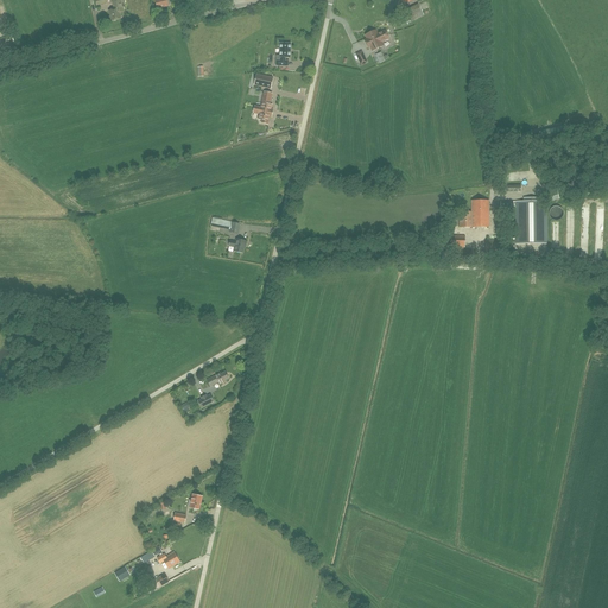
[(113,10),(109,11),(111,17),(109,17),(111,21),(113,20),(114,21),(116,20),(116,19),(120,19),(119,13),(124,12),(120,0),(118,0),(113,1),(114,8),(113,8),(113,10)]
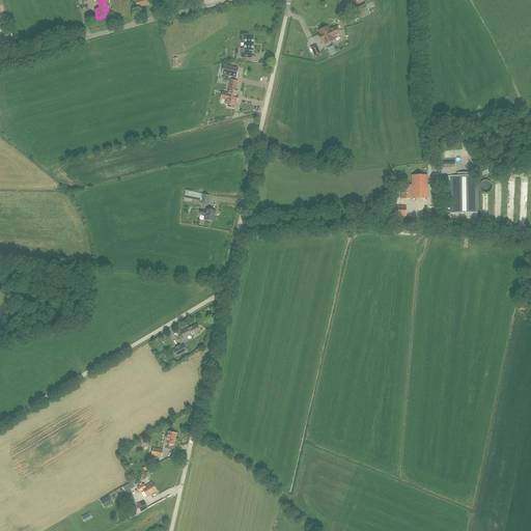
[(353,20),(358,17),(359,20),(370,15),(365,4),(354,9),(354,8),(348,10),(353,20)]
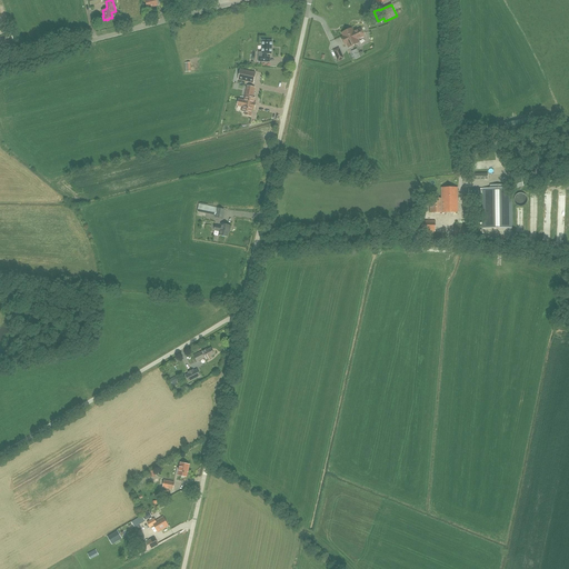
[(357,39),(365,36),(360,28),(353,31),(352,28),(341,33),(343,37),(341,38),(345,46),(347,45),(349,48),(359,42),(357,39)]
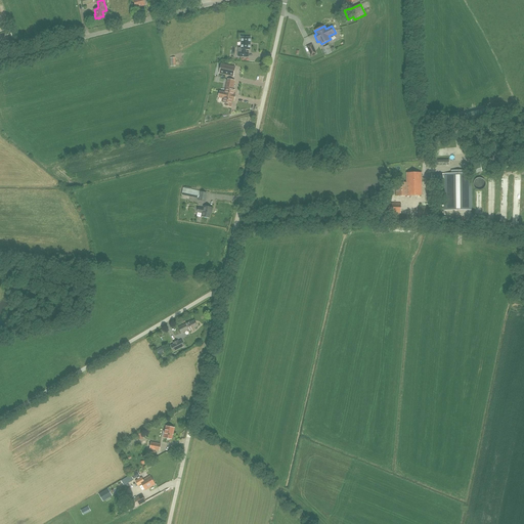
[(249,53),(246,52),(246,49),(250,50),(251,38),(245,38),(245,37),(241,37),(241,40),(242,40),(242,44),(238,44),(237,56),(249,57),(249,53)]
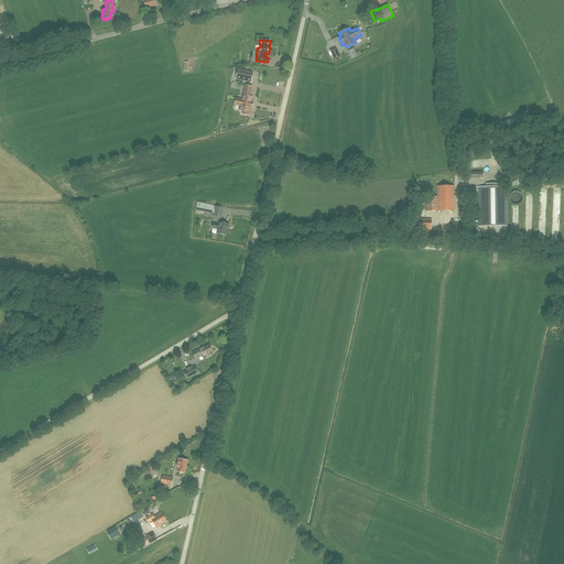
[(336,47),(331,50),(335,60),(340,57),(336,47)]
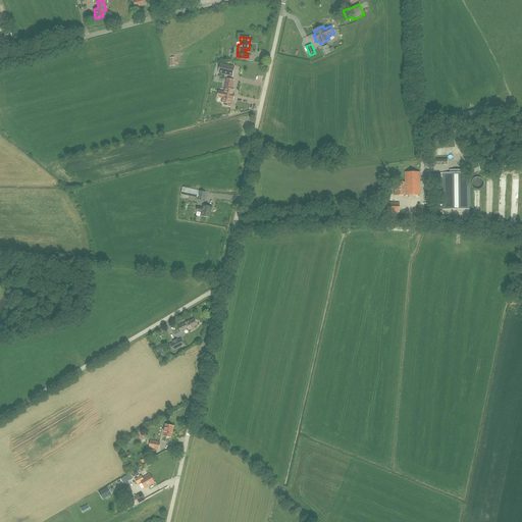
[(235,67),(220,64),(218,73),(232,76),(235,67)]
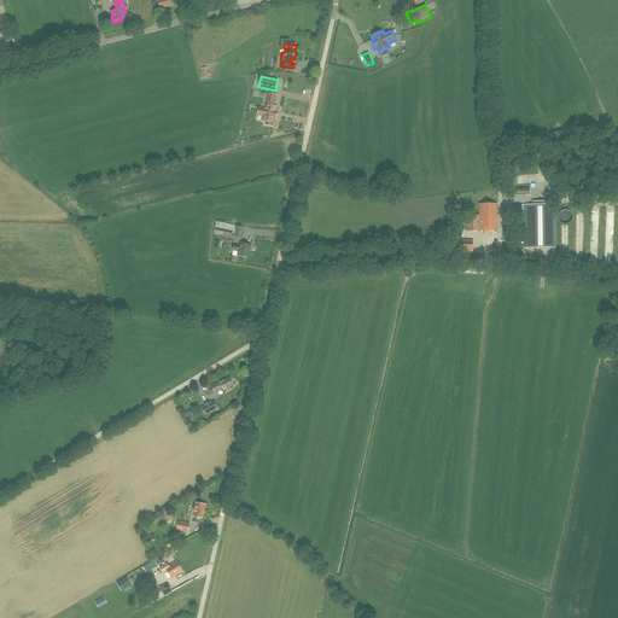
[(278,112),(275,111),(277,106),(274,106),(277,95),(269,94),(266,109),(262,109),(260,115),(264,116),(263,121),(267,122),(266,124),(272,127),(274,118),(277,118),(278,112)]
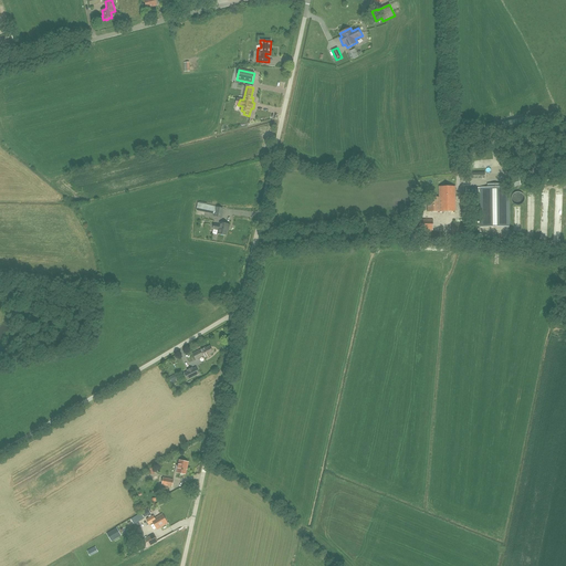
[(525,117),(502,123),(504,132),(527,127),(525,117)]
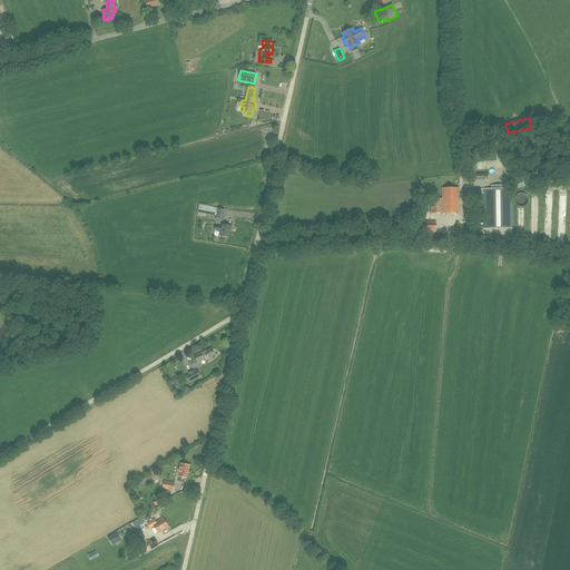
[(516,189),(524,187),(520,172),(511,174),(516,189)]
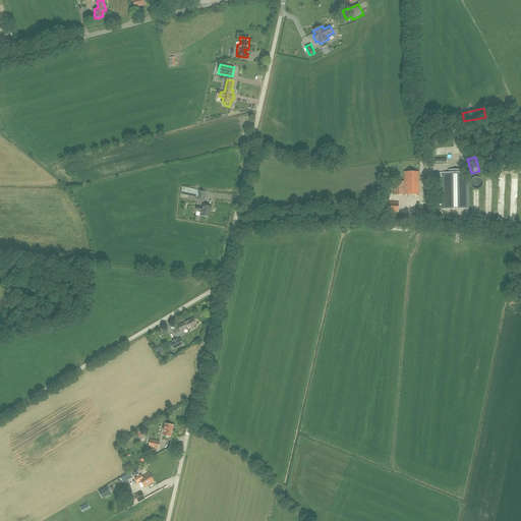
[(468,172),(463,172),(463,170),(449,170),(449,173),(429,173),(429,183),(440,183),(440,179),(442,179),(443,210),(469,209),(468,172)]
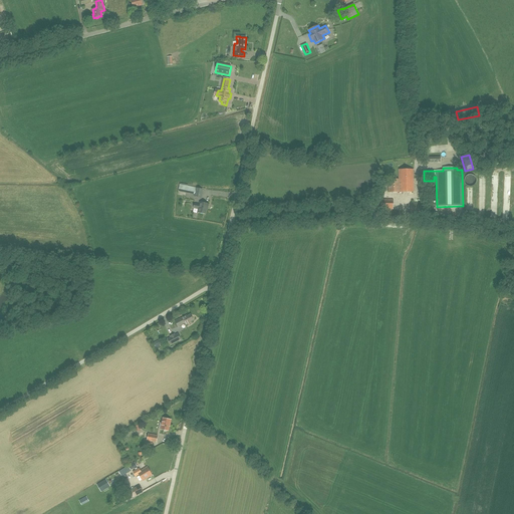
[(389,192),(414,192),(414,170),(399,170),(399,179),(389,179),(389,192)]
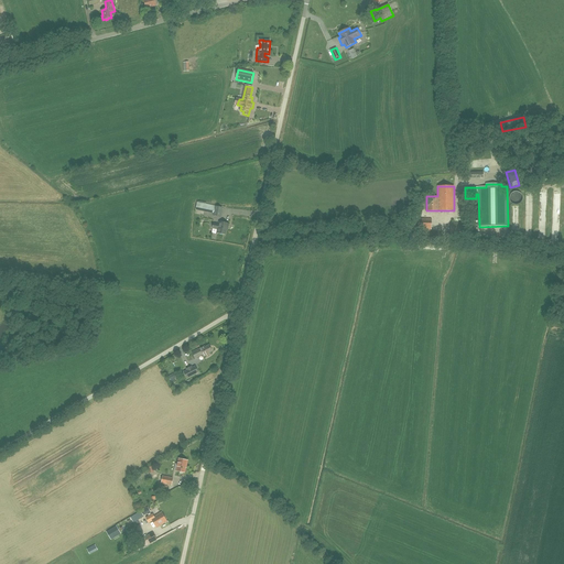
[(522,201),(523,198),(522,196),(521,194),(519,193),(517,193),(514,193),(512,194),(511,196),(510,198),(511,201),(512,203),(514,205),(517,205),(519,205),(521,203),(522,201)]
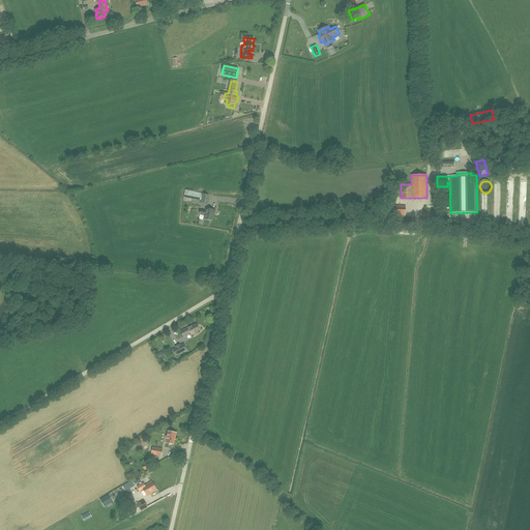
[(202,194),(185,190),(184,198),(201,201),(200,203),(207,204),(209,196),(202,194)]
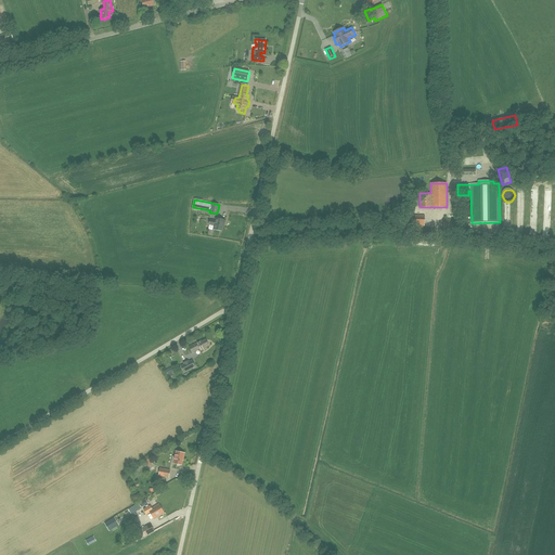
[(412,215),(412,226),(424,226),(425,215),(412,215)]
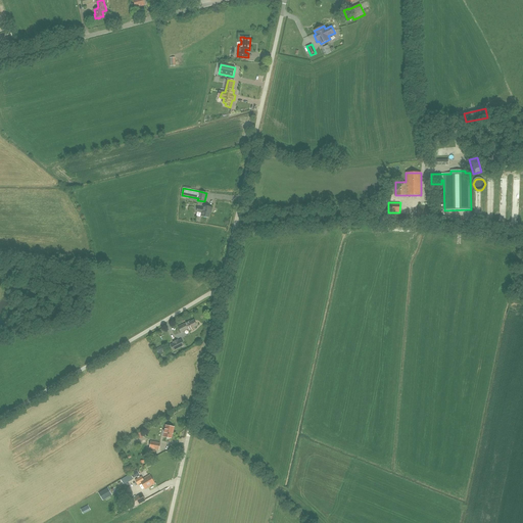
[(430,218),(430,216),(431,206),(419,205),(418,217),(430,218)]
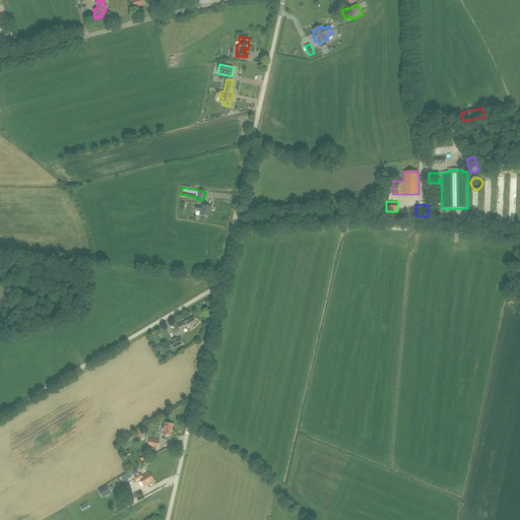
[(210,209),(211,206),(203,205),(202,207),(197,206),(196,210),(201,211),(200,215),(208,216),(209,208),(210,209)]
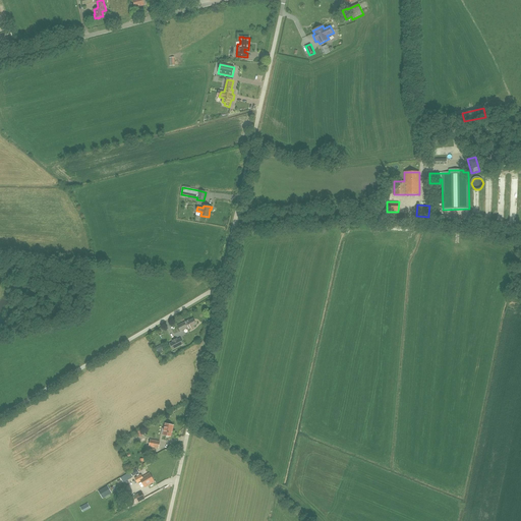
[(189,320),(180,325),(177,326),(180,331),(187,328),(188,330),(193,327),(192,326),(196,325),(193,319),(189,321),(189,320)]
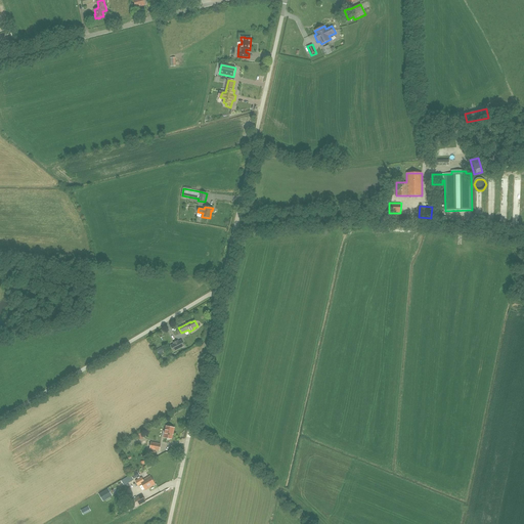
[(178,341),(174,343),(174,344),(171,346),(174,351),(184,346),(181,340),(178,342),(178,341)]
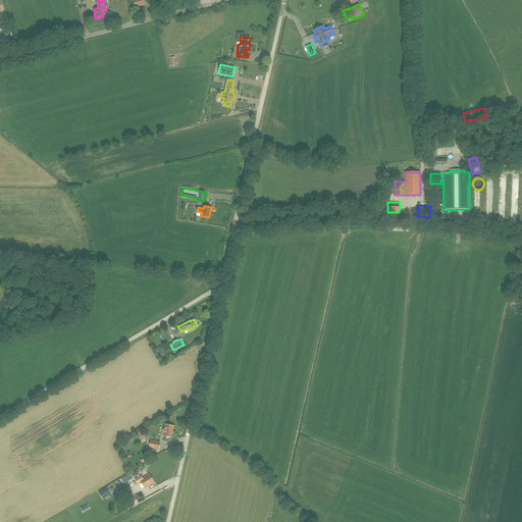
[(163,436),(166,436),(167,437),(169,438),(170,437),(172,431),(173,426),(166,425),(163,436)]
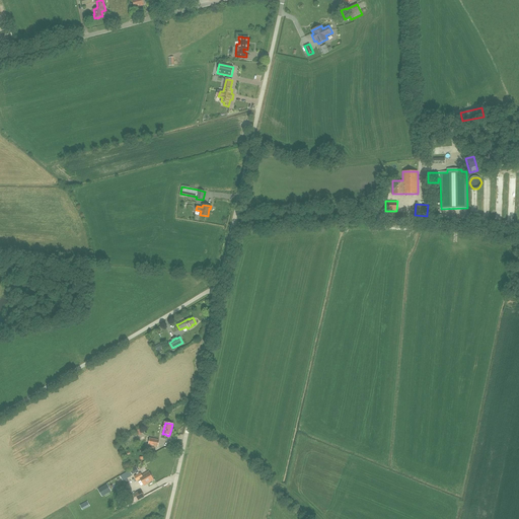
[(133,475),(132,474),(138,471),(135,466),(123,474),(126,479),(133,475)]
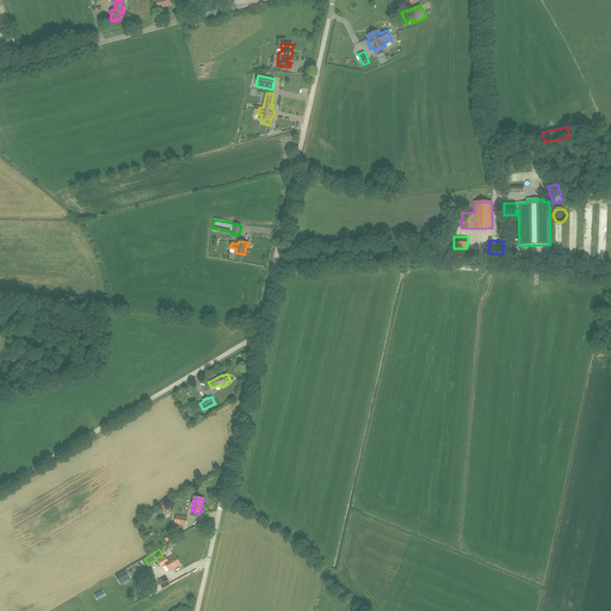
[(161,567),(165,565),(170,572),(181,565),(174,555),(166,560),(165,557),(158,562),(161,567)]
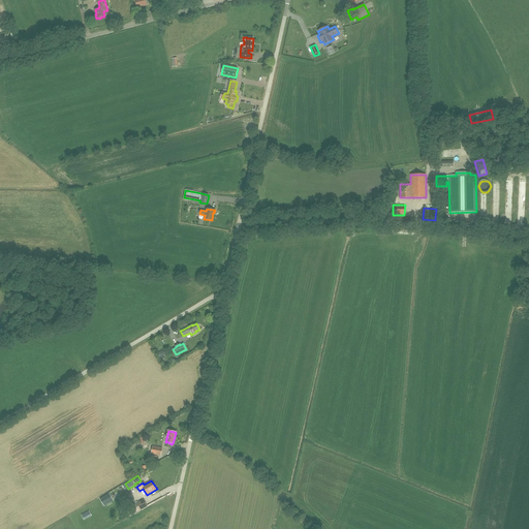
[(104,506),(114,501),(109,493),(99,499),(104,506)]
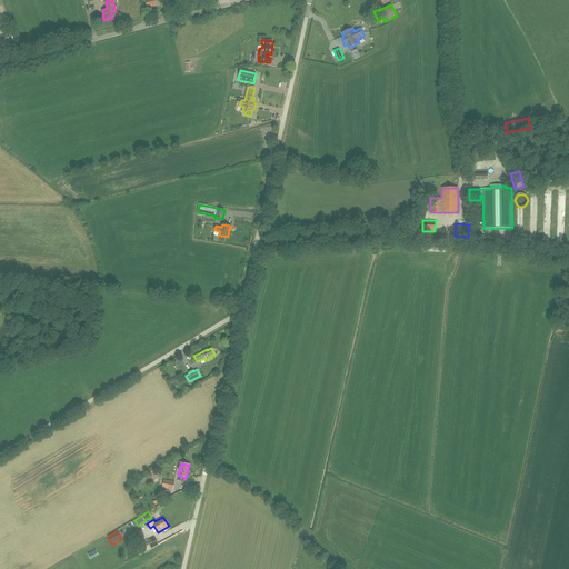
[(155,538),(143,545),(148,551),(159,545),(155,538)]
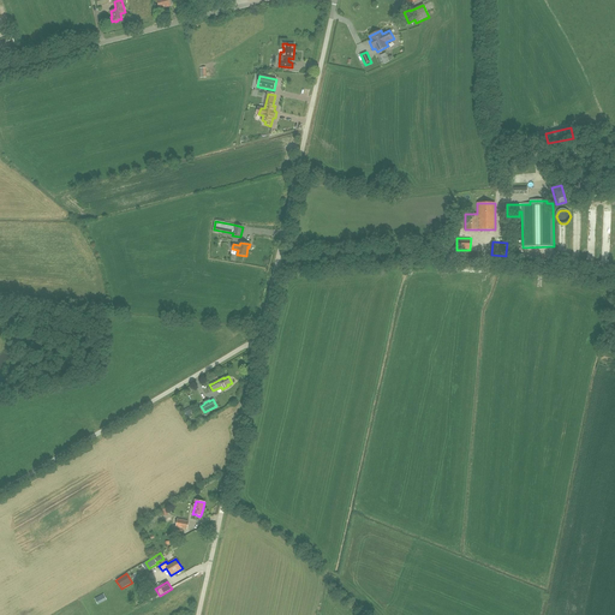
[(99,604),(107,601),(103,595),(95,598),(99,604)]
